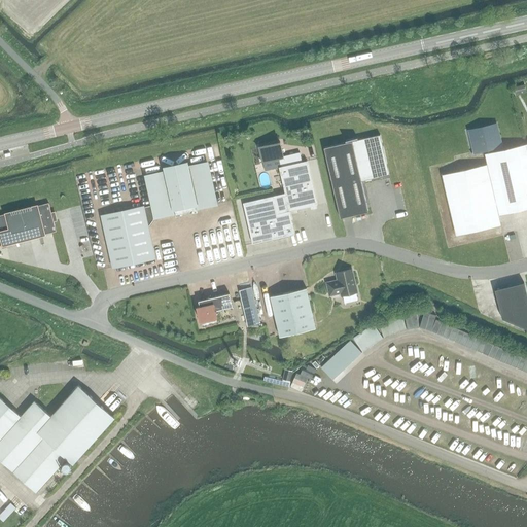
[(526,150),(526,144),(499,150),(498,147),(499,147),(495,129),(498,128),(487,130),(486,127),(468,131),(468,132),(472,131),(477,151),(470,152),(471,153),(484,150),(487,165),(443,175),(456,235),(500,225),(498,215),(526,208),(526,150)]
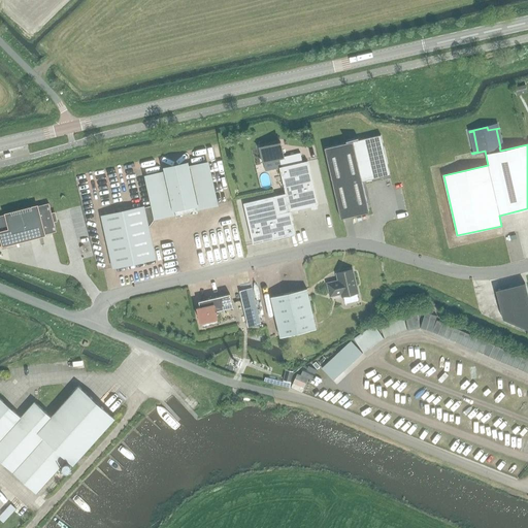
[(340,219),(369,212),(362,182),(390,175),(381,135),(358,140),(358,138),(345,140),(347,143),(324,149),(340,219)]
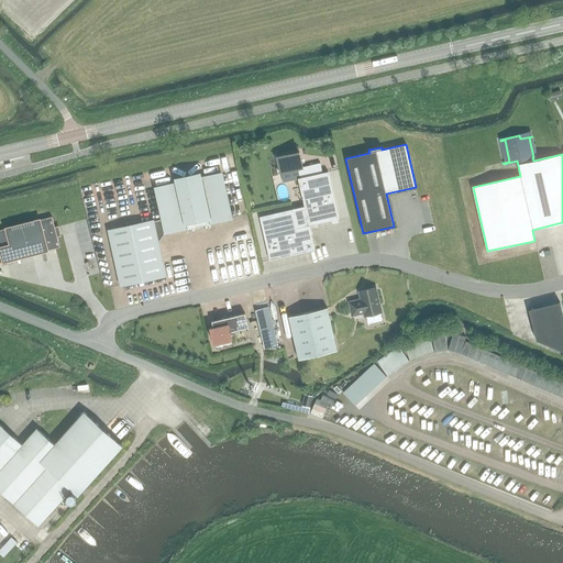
[(300,178),(322,173),(320,163),(302,167),(299,152),(277,157),(280,173),(298,168),(300,178)]
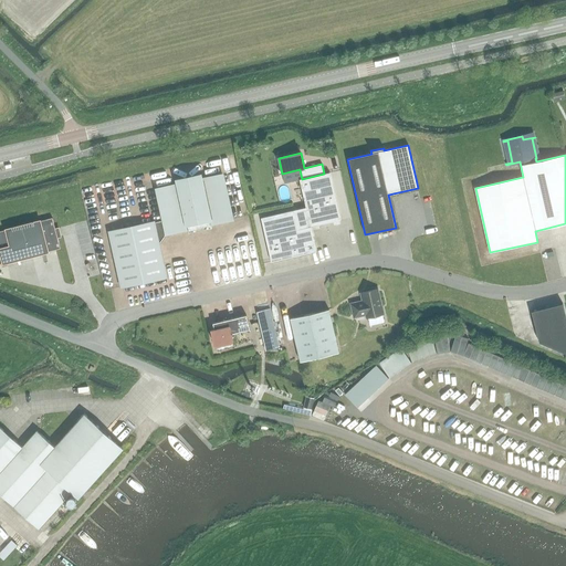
[(293,211),(261,218),(271,262),(316,251),(311,227),(341,220),(329,173),(324,174),(302,179),(300,180),(306,208),(293,211)]
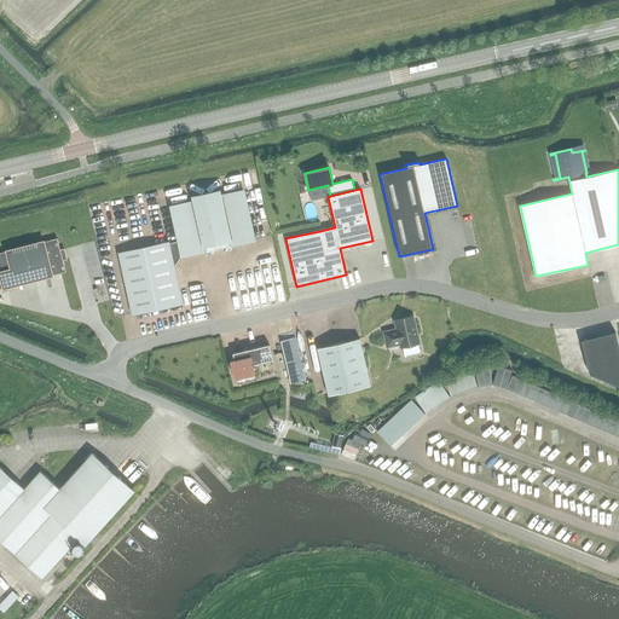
[(207,255),(208,255),(207,250),(230,246),(231,250),(231,249),(231,244),(254,239),(243,191),(220,197),(219,192),(194,197),(195,202),(172,207),(179,242),(168,244),(168,243),(120,254),(133,313),(181,304),(173,267),(183,255),(206,250),(207,255)]
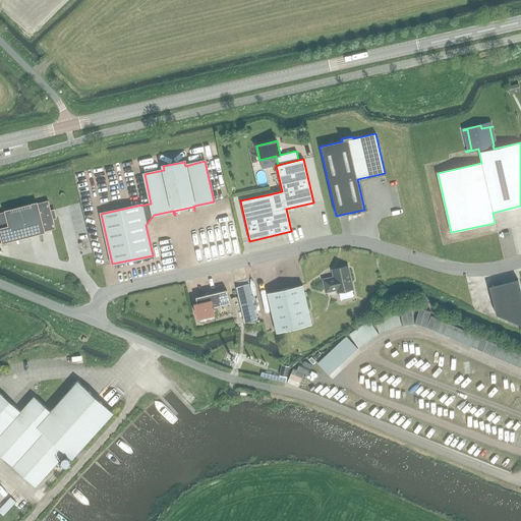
[(0,242),(55,229),(48,200),(0,213),(0,242)]
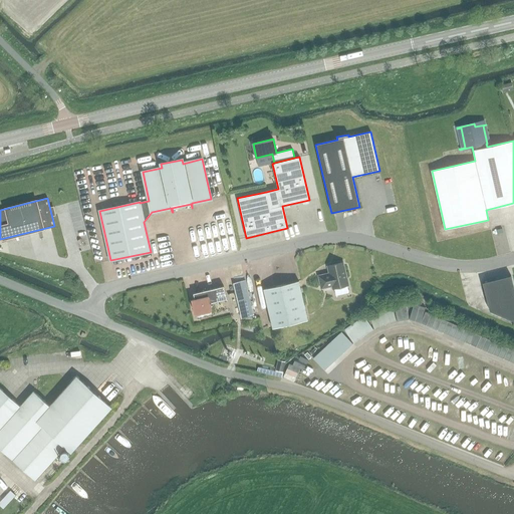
[(318,276),(321,288),(332,286),(332,289),(348,285),(342,262),(327,266),(329,273),(318,276)]
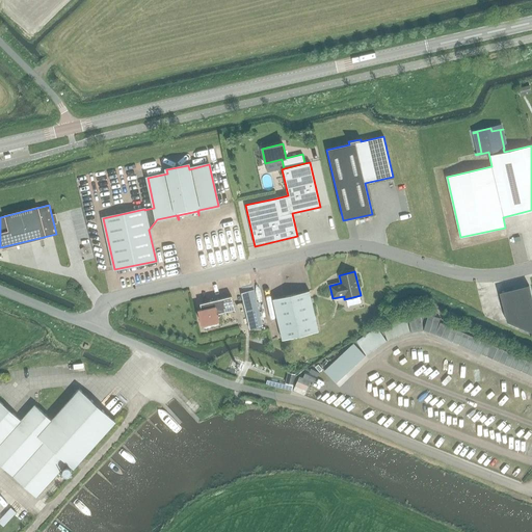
[(500,293),(507,322),(531,333),(531,297),(529,286),(500,293)]
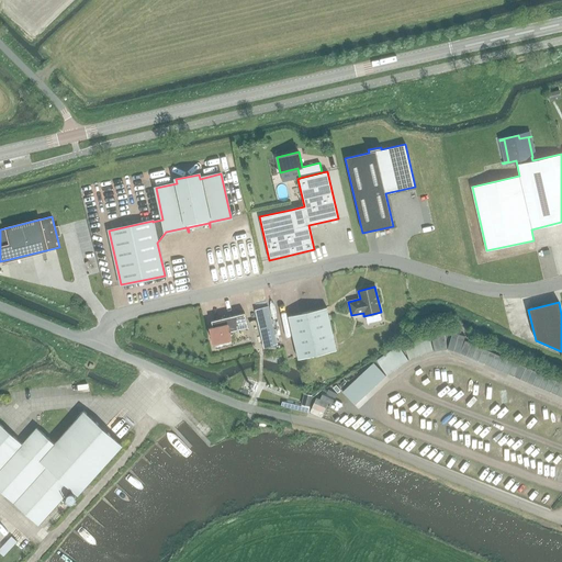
[(263,348),(277,345),(268,306),(255,310),(263,348)]
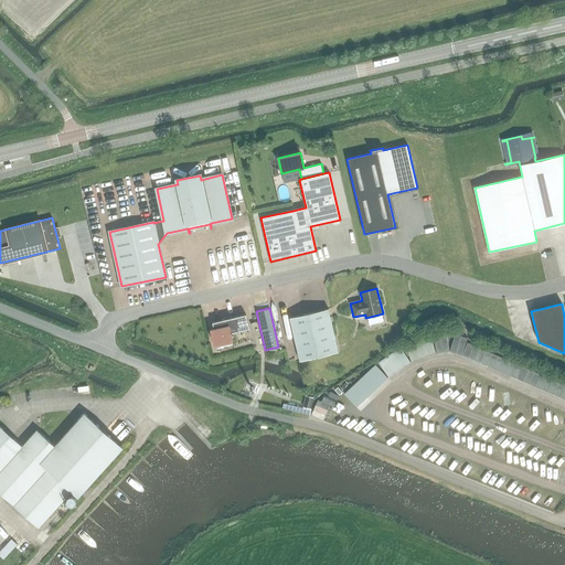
[(299,361),(338,352),(328,309),(289,318),(299,361)]
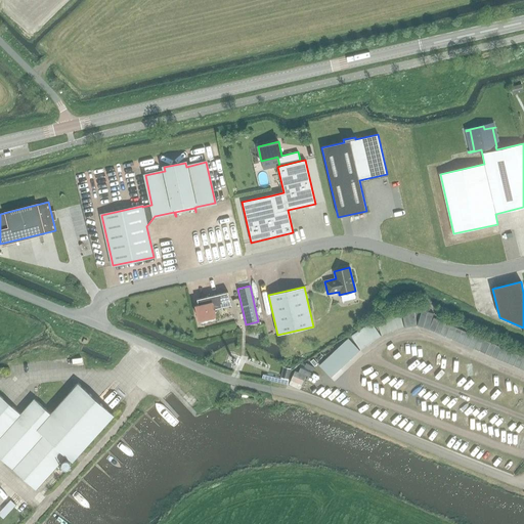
[(214,309),(231,305),(228,292),(211,296),(214,309)]
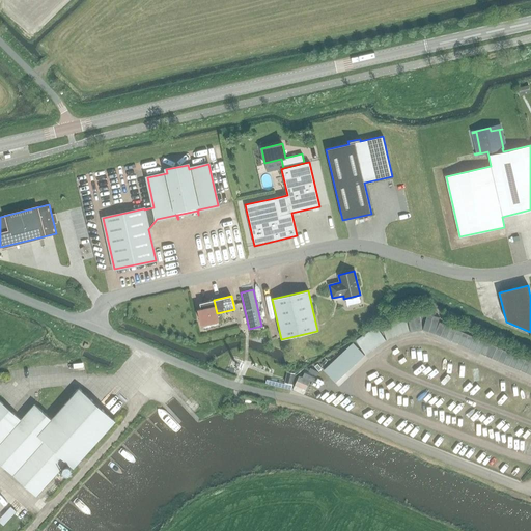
[(219,320),(217,313),(214,300),(199,303),(201,309),(198,310),(201,324),(202,324),(204,329),(219,326),(218,320),(219,320)]
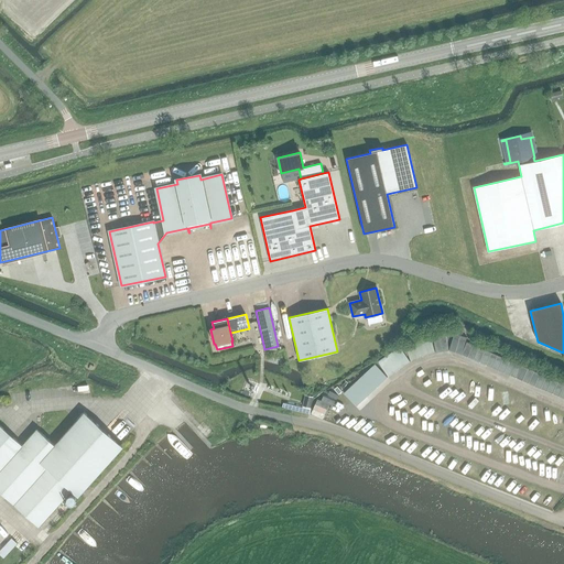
[(445,334),(438,335),(442,351),(448,350),(445,334)]
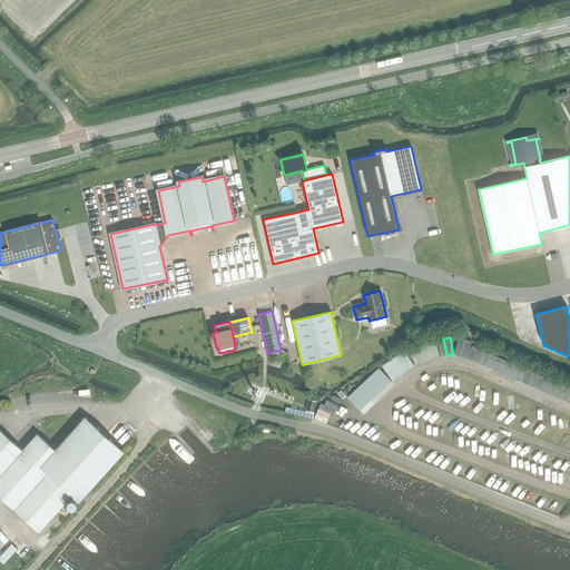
[(460,356),(465,340),(459,337),(453,354),(460,356)]
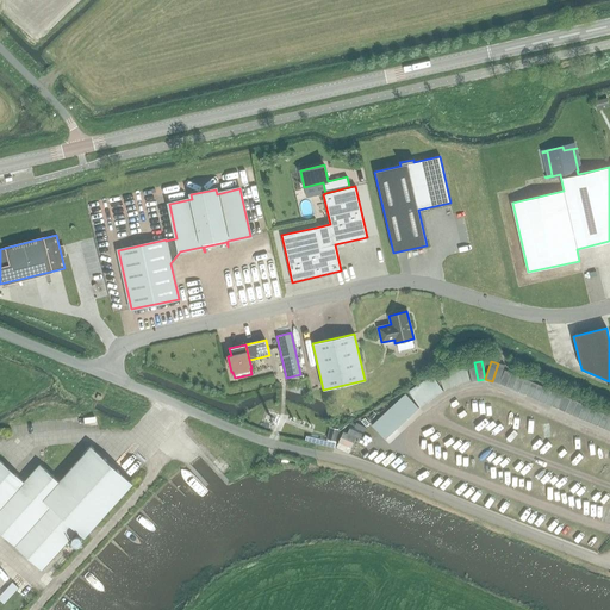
[(471,383),(478,380),(474,362),(467,363),(471,383)]
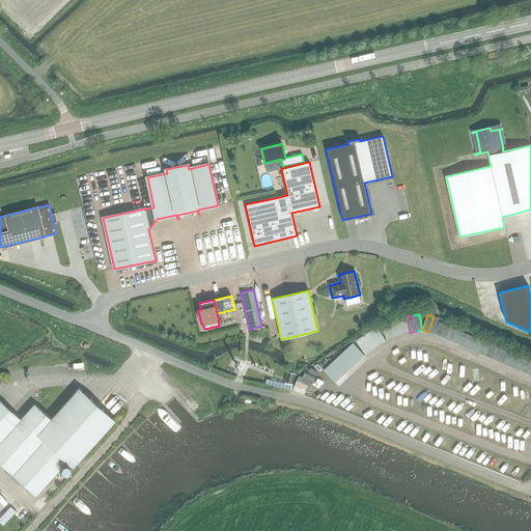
[(434,316),(428,332),(435,334),(439,318),(434,316)]
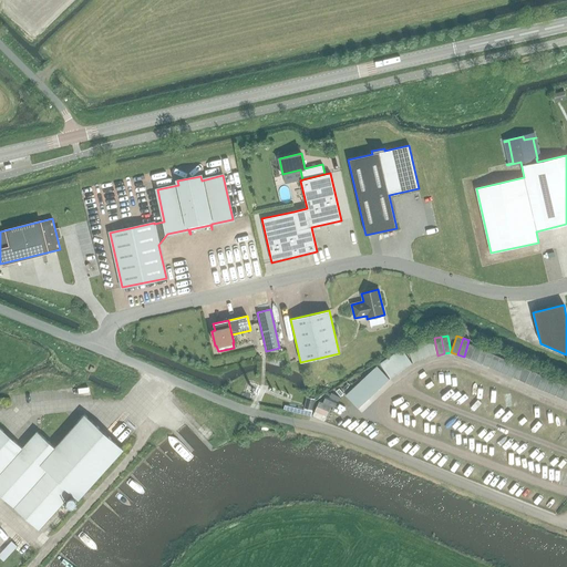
[(436,353),(431,340),(406,349),(412,362),(436,353)]
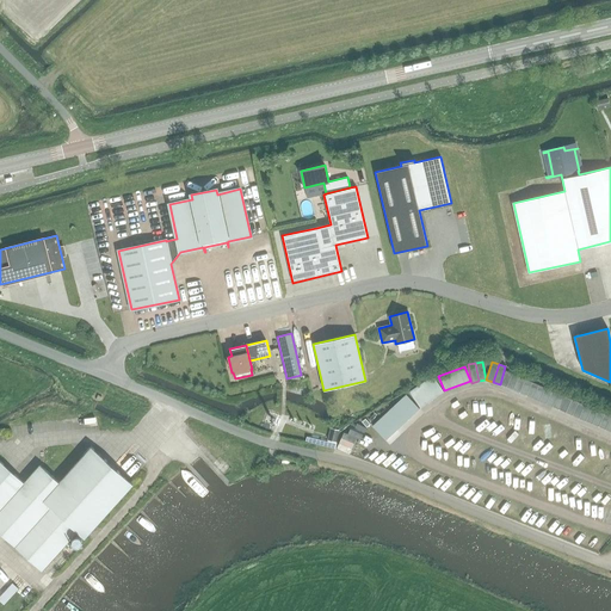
[(512,374),(506,371),(500,384),(506,387),(512,374)]
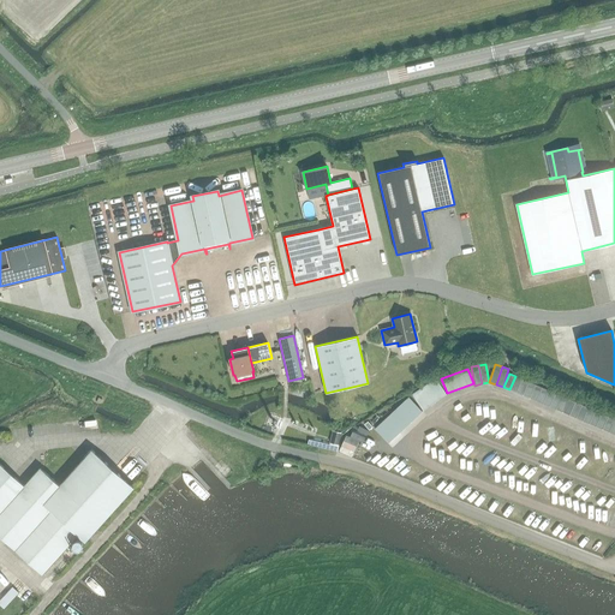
[(517,393),(523,380),(515,376),(509,389),(517,393)]
